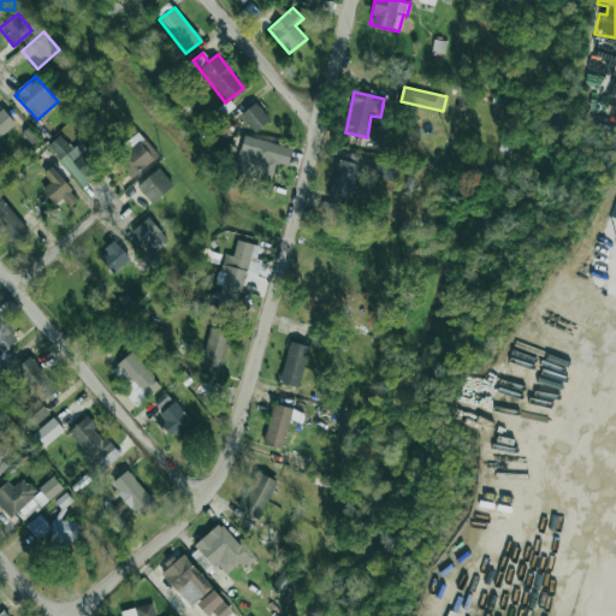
[(241,113),(253,132),(270,123),(258,104),(241,113)]
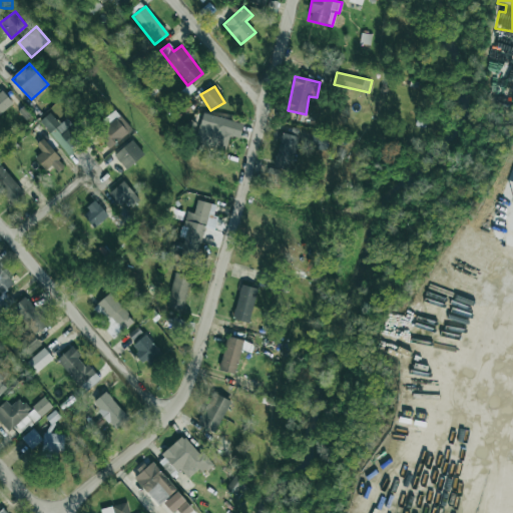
[(0,87),(0,112),(12,104),(0,87)]
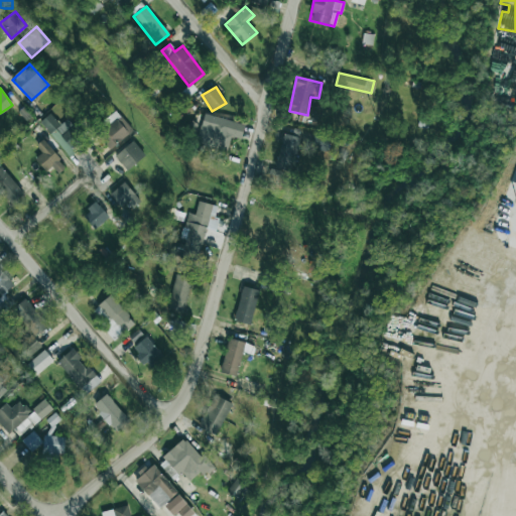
[(18,111),(25,121),(31,117),(24,107),(18,111)]
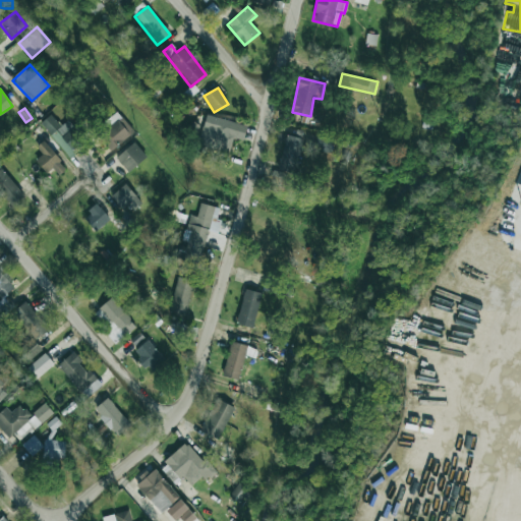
[(111,151),(133,131),(116,112),(106,121),(110,126),(98,136),(111,151)]
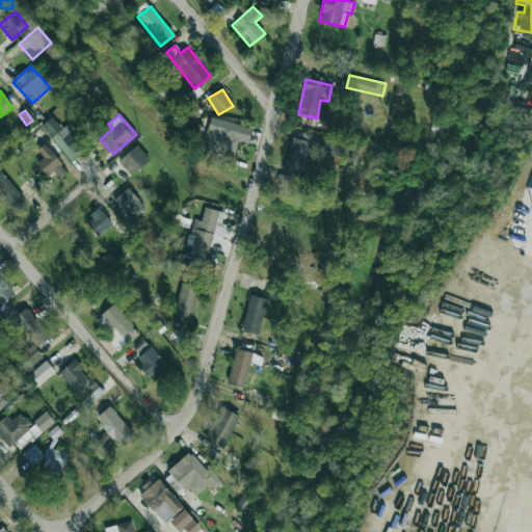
[(70,122),(61,129),(52,116),(42,126),(68,159),(87,143),(70,122)]
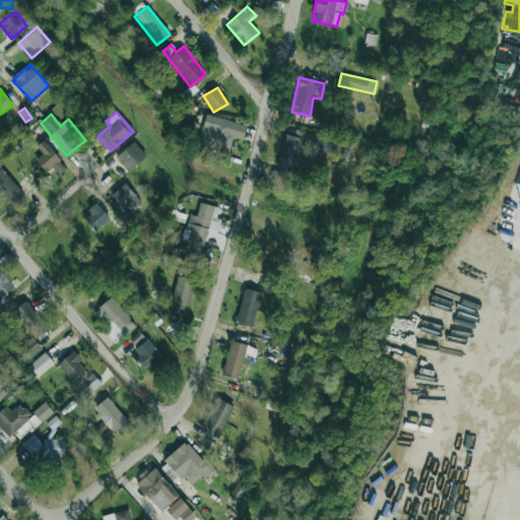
[(246,125),(205,114),(197,144),(230,152),(233,137),(242,140),(246,125)]
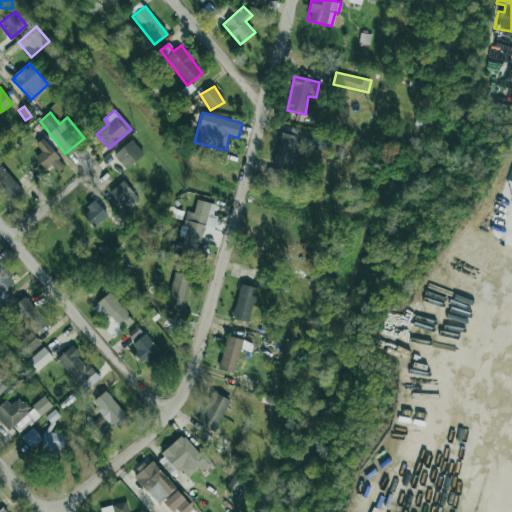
[(298,137),(282,132),(272,165),(287,170),(298,137)]
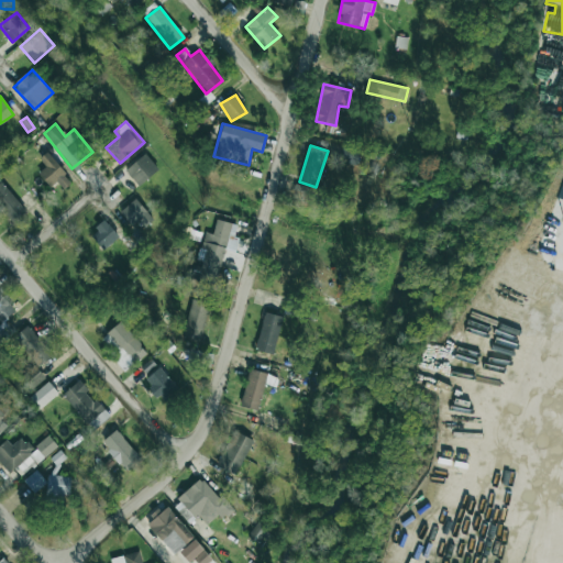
[(39,158),(45,166),(37,173),(50,188),(57,181),(63,189),(72,183),(47,152),(39,158)]
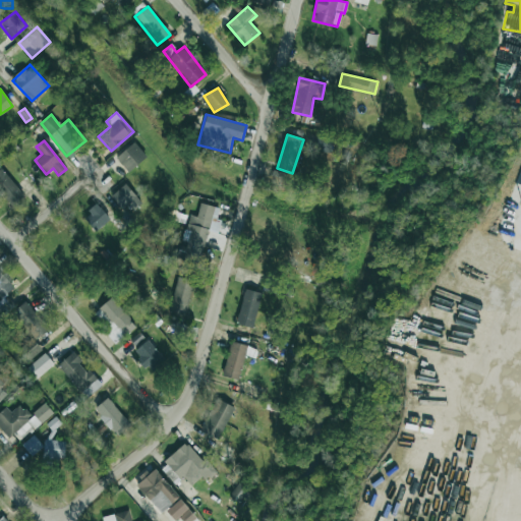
[(116,158),(128,173),(147,158),(134,142),(116,158)]
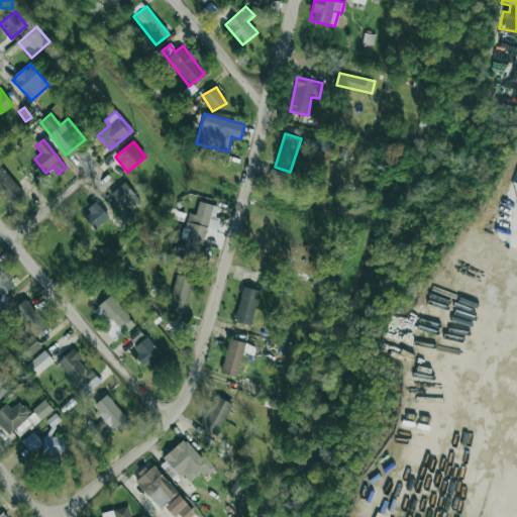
[(0,191),(12,205),(24,193),(0,166),(0,191)]
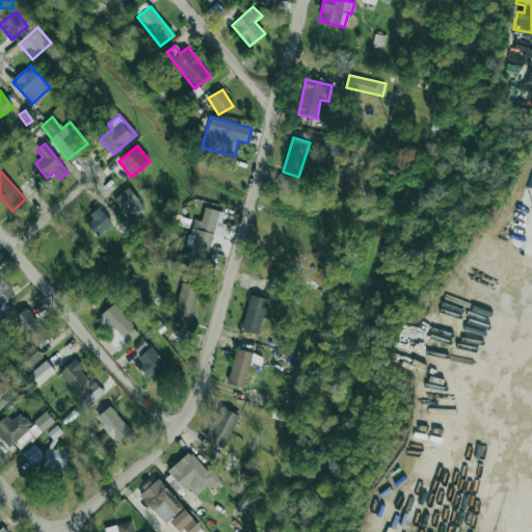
[(289,189),(292,177),(280,175),(276,186),(289,189)]
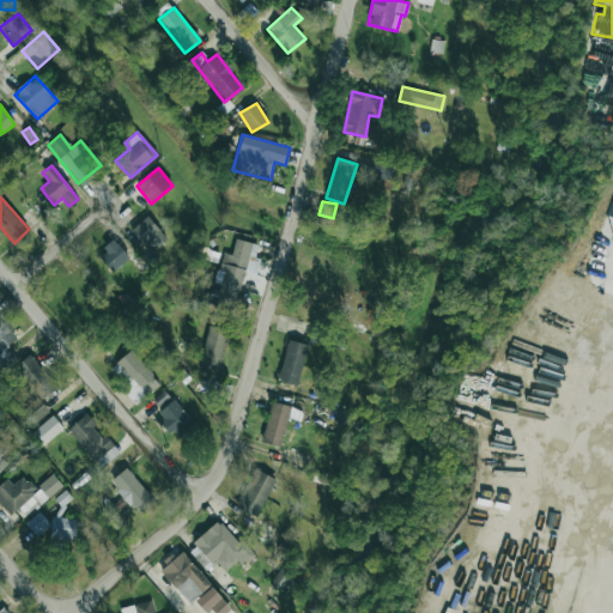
[(165,238),(147,216),(129,230),(147,253),(165,238)]
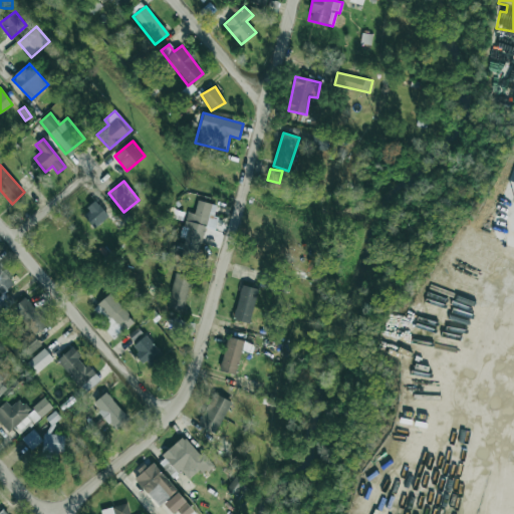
[(216,205),(198,201),(194,214),(186,212),(175,256),(197,261),(205,227),(215,229),(218,218),(214,217),(216,205)]
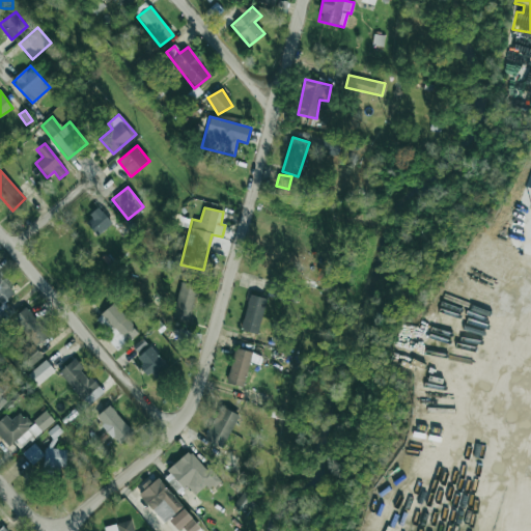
[(112,223),(99,208),(84,222),(98,236),(112,223)]
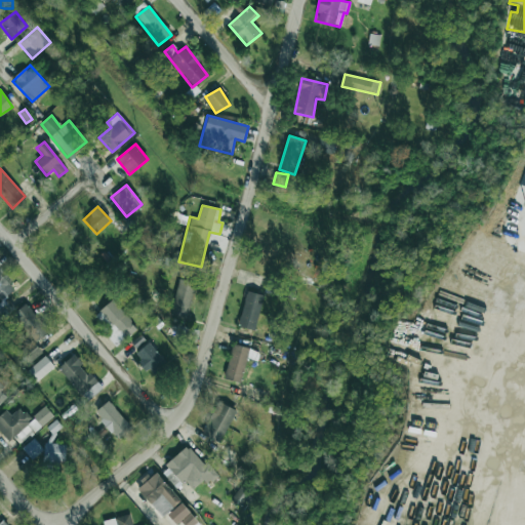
[(0,300),(13,288),(0,274),(0,300)]
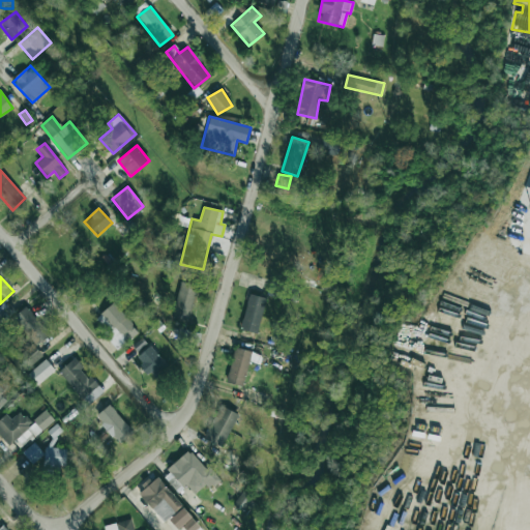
[(171,317),(188,322),(198,286),(180,282),(171,317)]
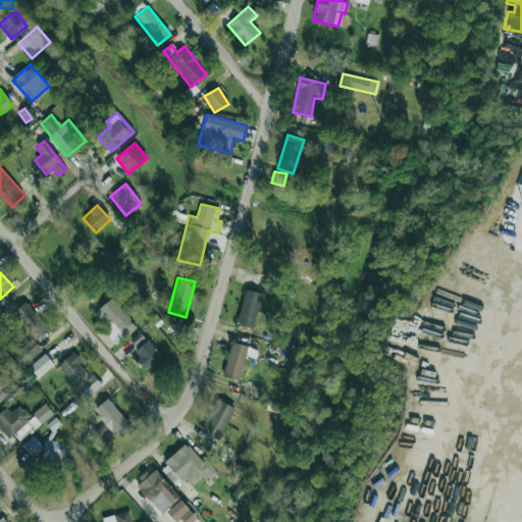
[(262,295),(246,290),(237,324),(252,328),(262,295)]
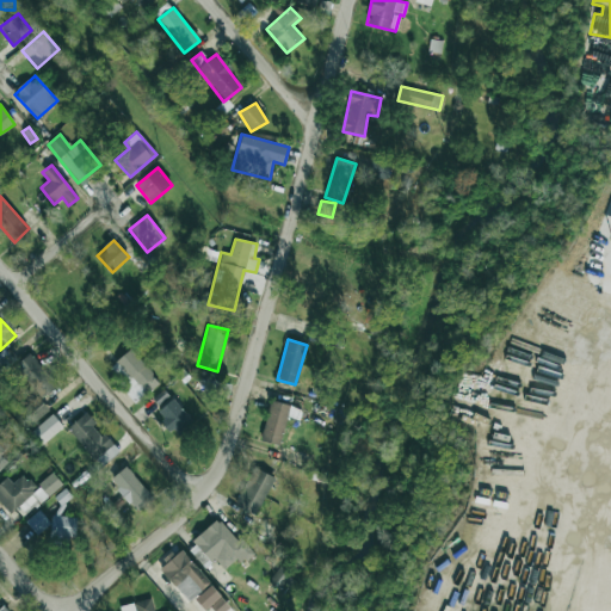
[(16,357),(5,347),(0,352),(0,360),(7,366),(16,357)]
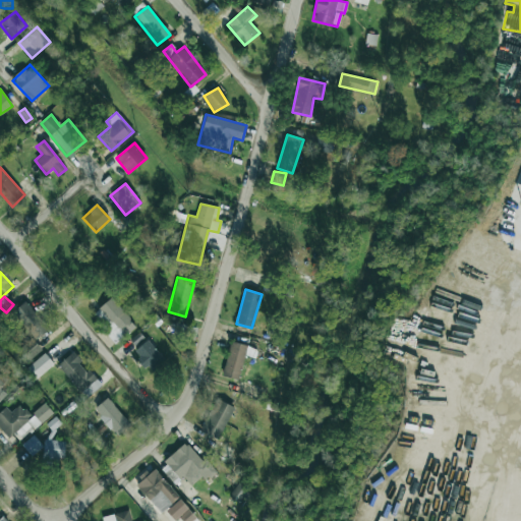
[(92,315),(117,342),(135,325),(111,298),(92,315)]
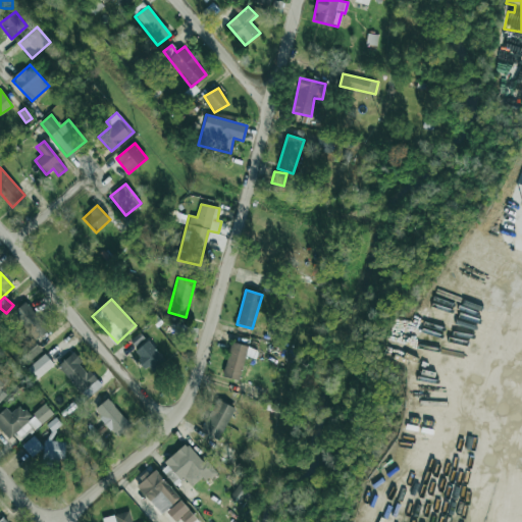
[(34,342),(48,330),(27,302),(12,313),(34,342)]
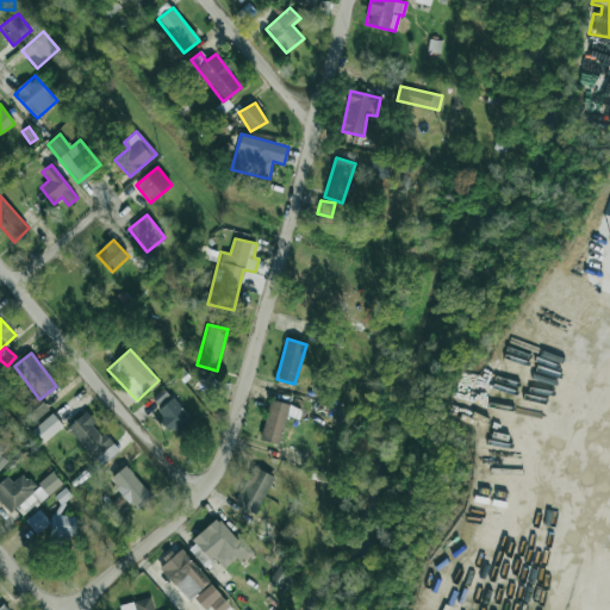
[(149,400),(178,435),(193,423),(165,388),(149,400)]
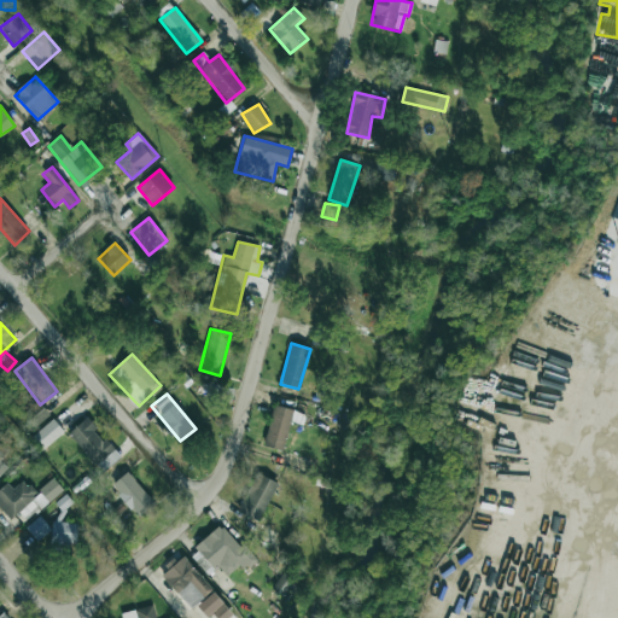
[(283,452),(295,410),(274,404),(262,445),(283,452)]
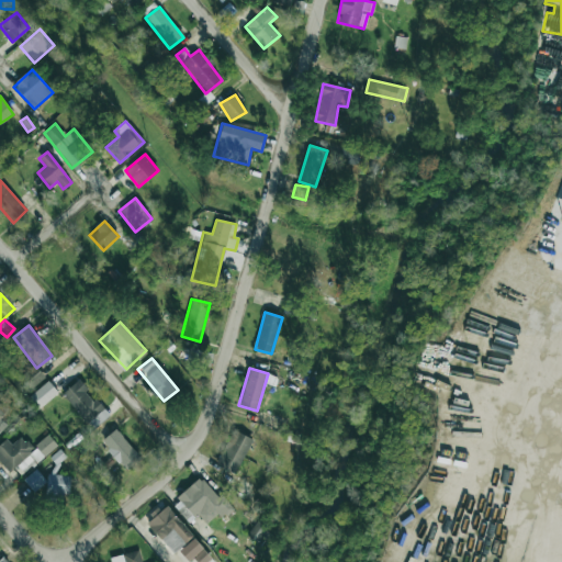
[(78,380),(62,394),(92,430),(109,416),(78,380)]
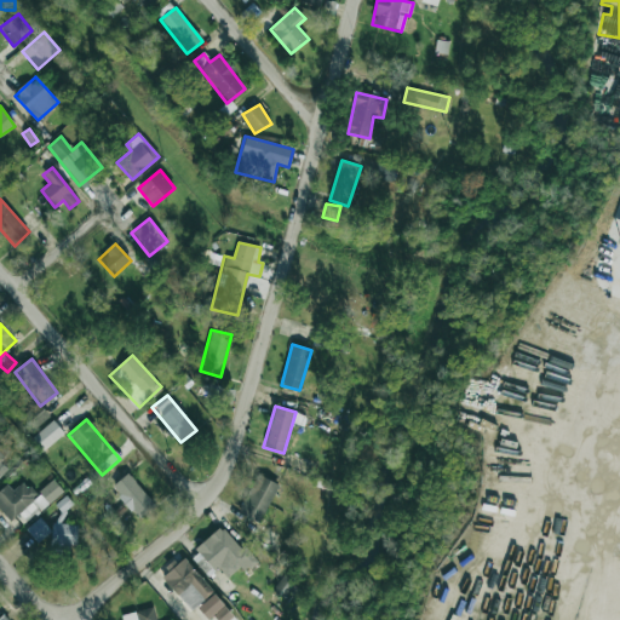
[(30,440),(41,453),(64,434),(52,420),(30,440)]
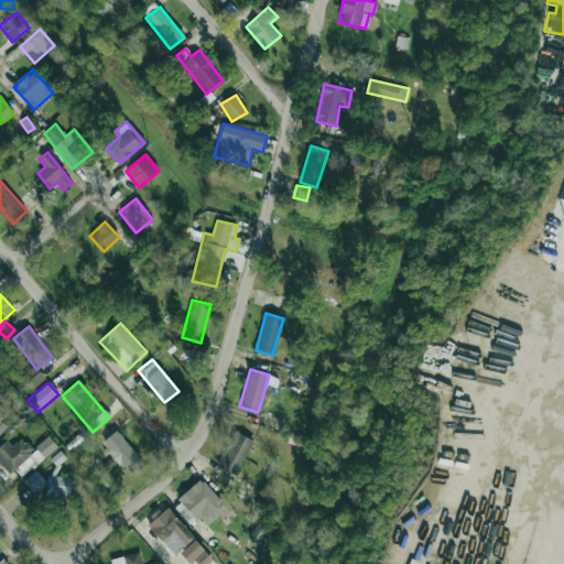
[(101,443),(128,472),(141,459),(116,431),(101,443)]
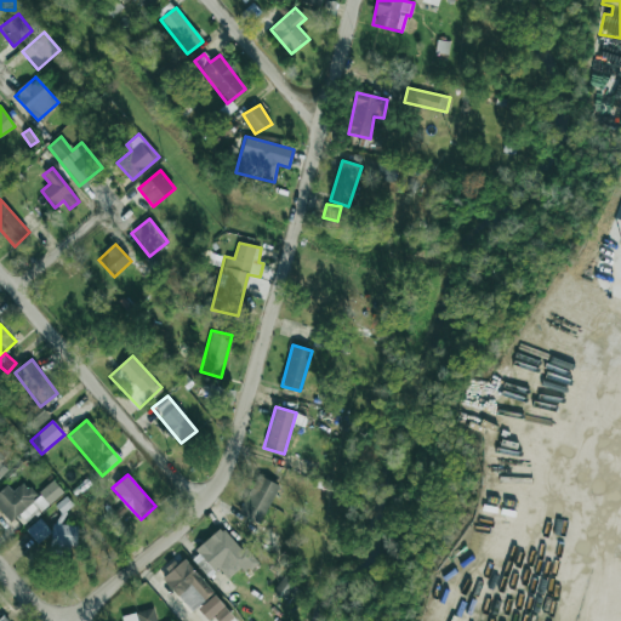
[(260,524),(279,485),(258,476),(238,513),(260,524)]
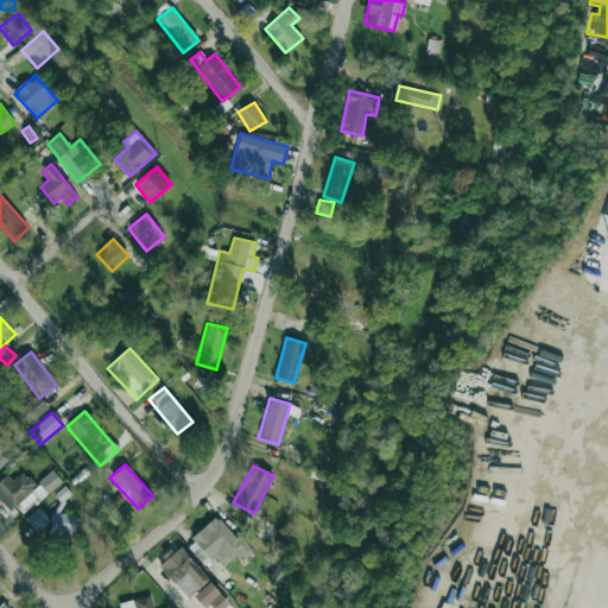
[(0,480),(0,500),(11,512),(21,502),(26,508),(38,498),(42,501),(62,482),(52,470),(36,485),(24,472),(12,481),(6,475),(0,480)]
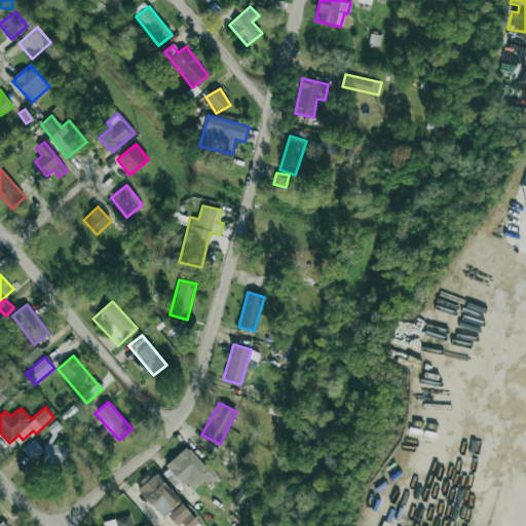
[(22,449),(32,460),(43,451),(34,439),(22,449)]
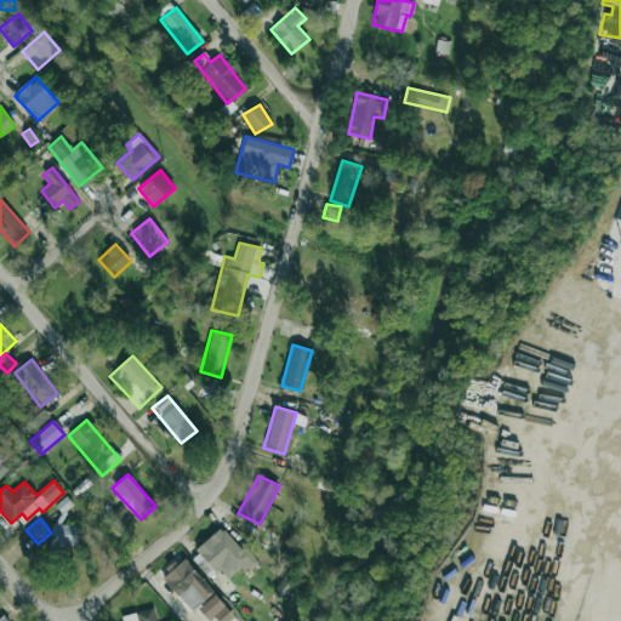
[(78,525),(52,525),(52,548),(77,550),(78,525)]
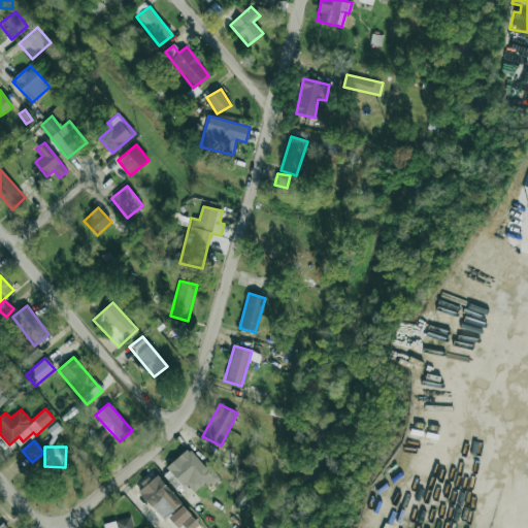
[(176,492),(187,484),(195,495),(218,476),(208,464),(203,467),(190,450),(161,472),(176,492)]
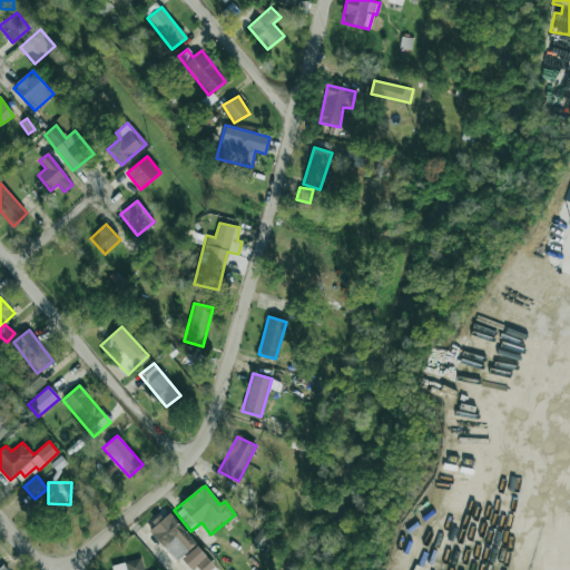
[(176,562),(180,558),(190,569),(192,569),(196,567),(198,569),(210,569),(215,567),(167,512),(147,529),(176,562)]
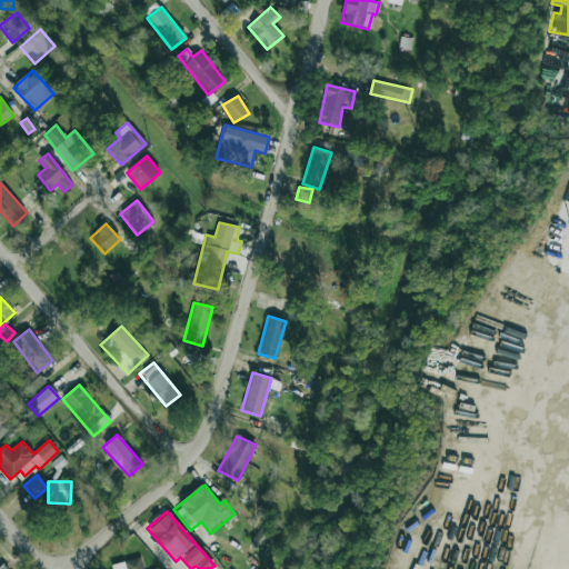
[(275,535),(263,525),(250,541),(261,550),(275,535)]
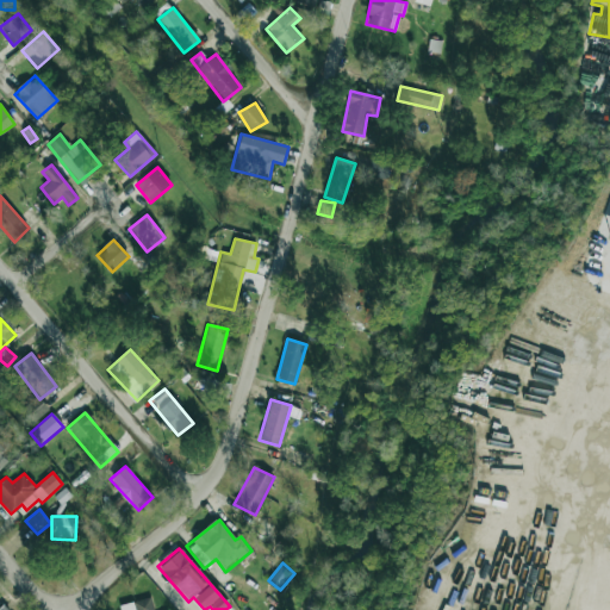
[(153,609),(151,598),(119,604),(120,609),(153,609)]
